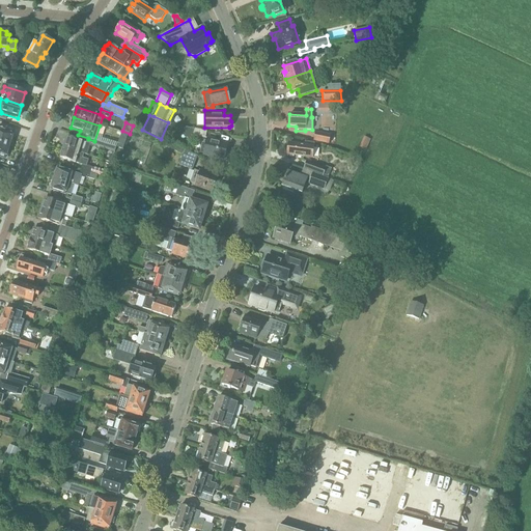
[(10,145),(11,144),(12,140),(12,139),(12,138),(14,134),(3,131),(3,129),(0,128),(0,142),(10,146),(10,145)]
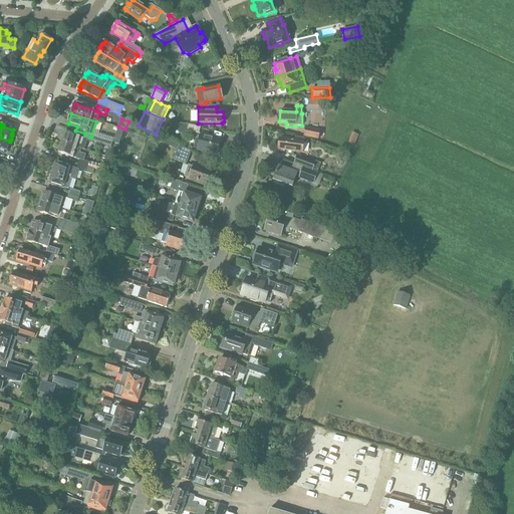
[(188,132),(189,125),(187,125),(180,123),(178,134),(187,136),(188,132)]
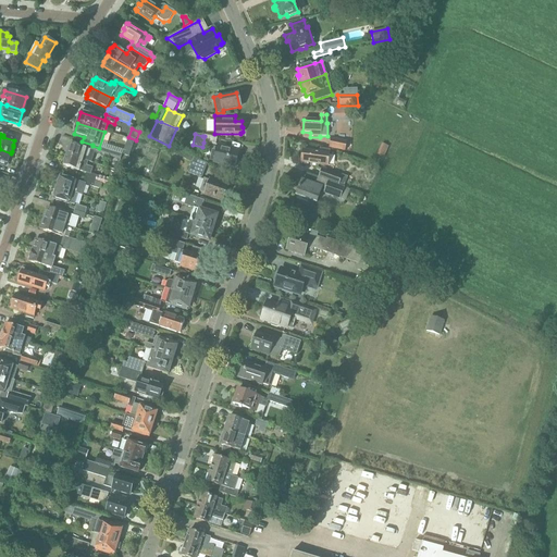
[(215,146),(218,138),(205,136),(203,143),(215,146)]
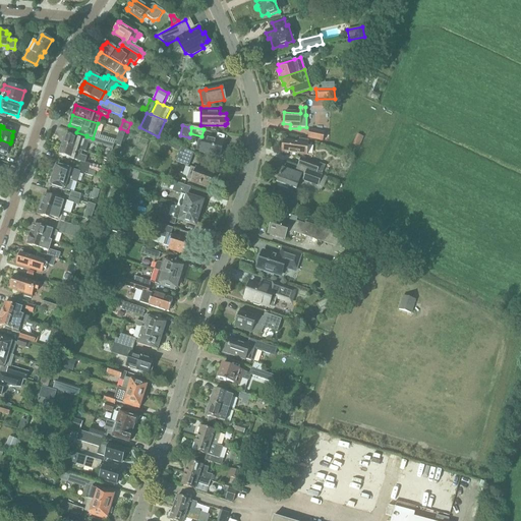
[(325,132),(309,129),(307,138),(324,141),(325,132)]
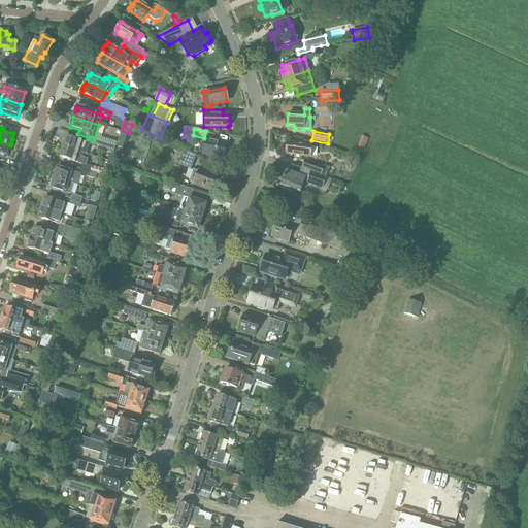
[(121,132),(116,146),(122,149),(127,135),(121,132)]
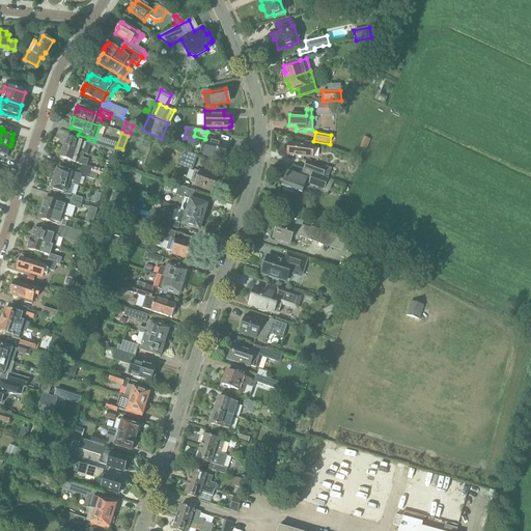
[(88,139),(86,143),(67,137),(63,147),(84,155),(86,149),(88,150),(90,145),(114,152),(115,147),(94,141),(88,139)]
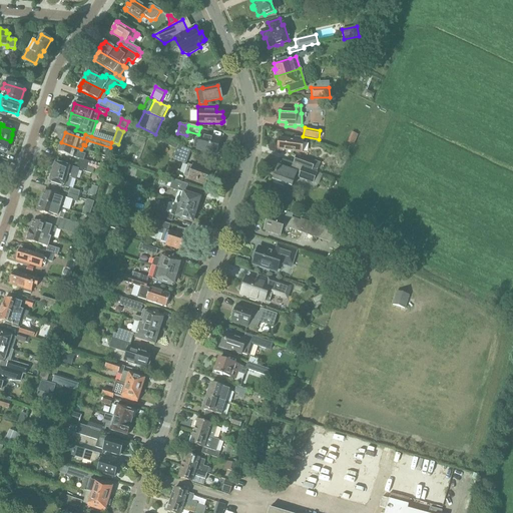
[(212,137),(212,136),(200,134),(197,150),(217,153),(220,139),(212,137)]
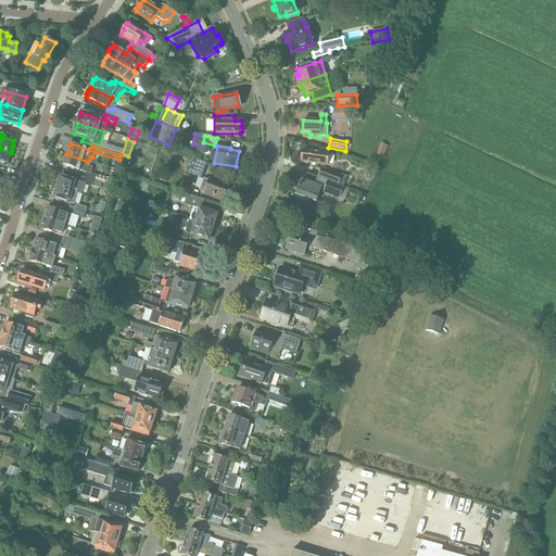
[(11,153),(0,149),(0,163),(7,165),(8,161),(8,160),(10,160),(11,154),(10,153),(11,153)]
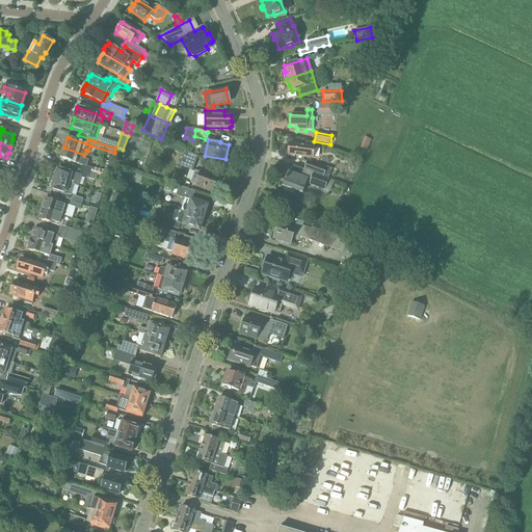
[(288,152),(288,155),(313,159),(314,144),(306,143),(304,145),(289,143),(289,147),(288,148),(287,151),(288,152)]
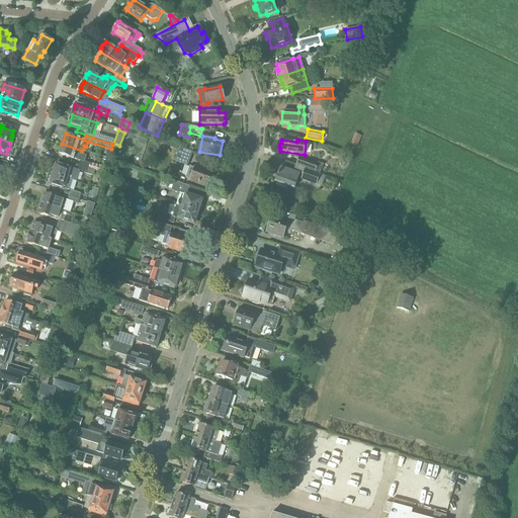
[(82,151),(62,144),(59,154),(80,161),(79,166),(93,170),(103,174),(105,168),(90,163),(90,164),(85,162),(87,156),(81,155),(82,151)]
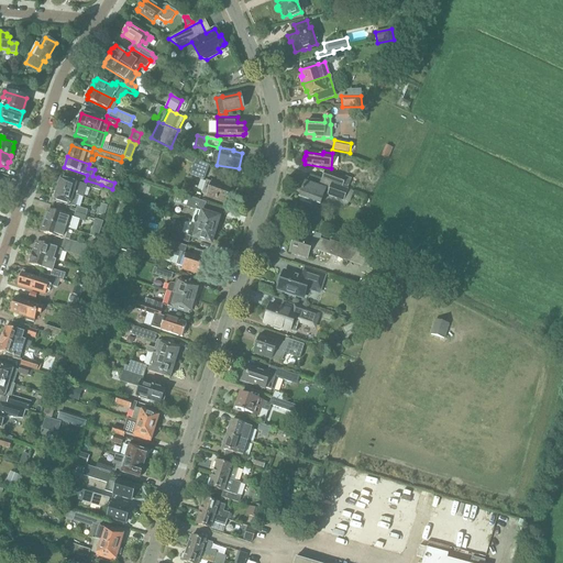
[(195,164),(190,175),(205,180),(210,165),(196,161),(195,164)]
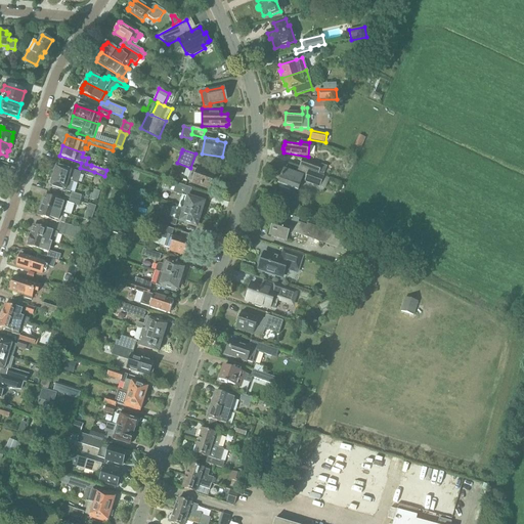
[(299,168),(308,171),(323,176),(328,167),(321,165),(321,166),(303,159),(300,167),(299,168)]
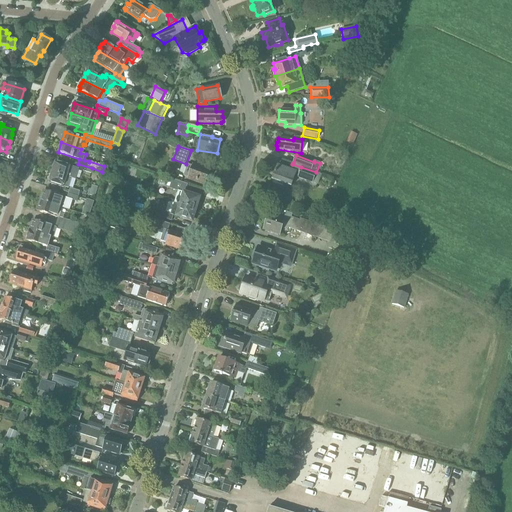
[(55,162),(52,172),(71,178),(75,180),(78,169),(91,174),(92,168),(78,164),(76,169),(55,162)]
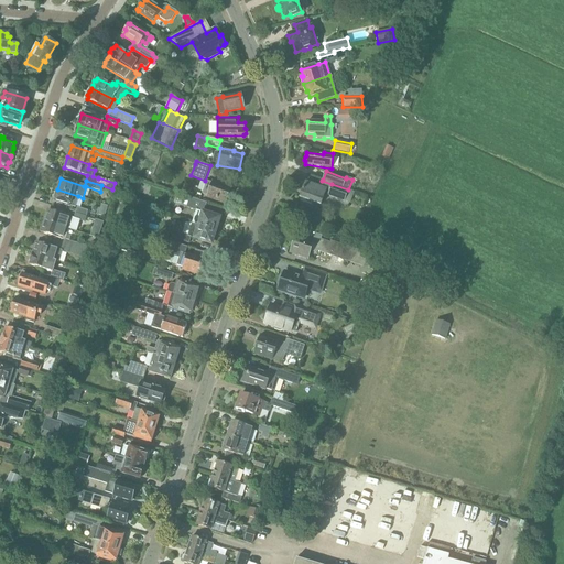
[(203,197),(226,205),(231,190),(209,181),(203,197)]
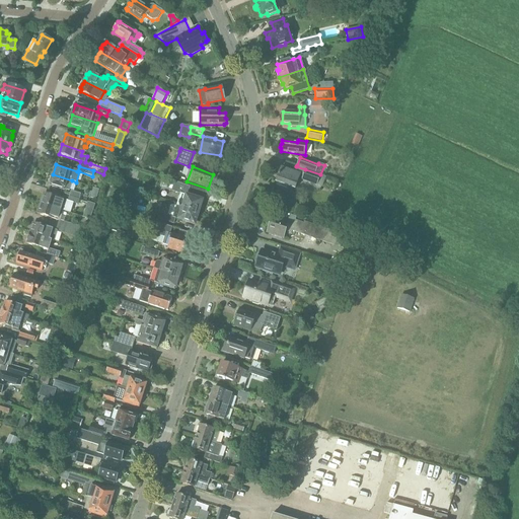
[(281,167),(276,182),(295,190),(300,174),(281,167)]
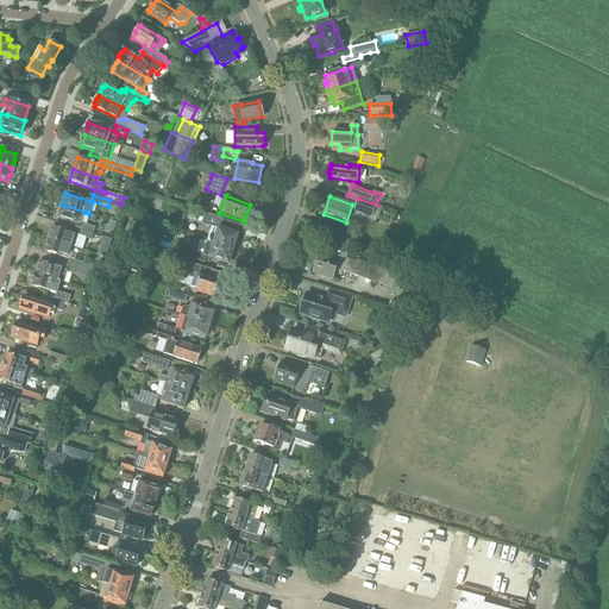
[(358,199),(356,205),(353,212),(372,219),(376,205),(358,199)]
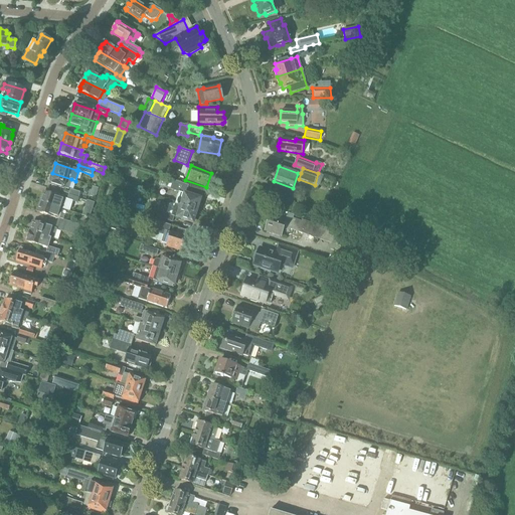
[(71,179),(52,173),(49,183),(68,189),(71,179)]
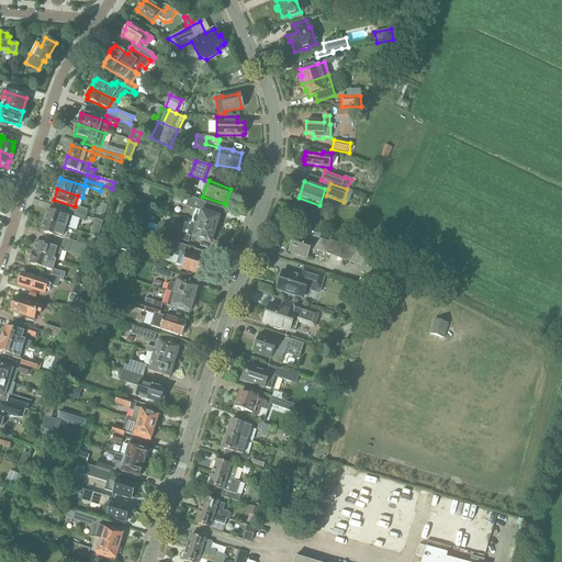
[(220,216),(203,212),(206,203),(189,197),(186,208),(195,210),(192,222),(215,229),(220,216)]
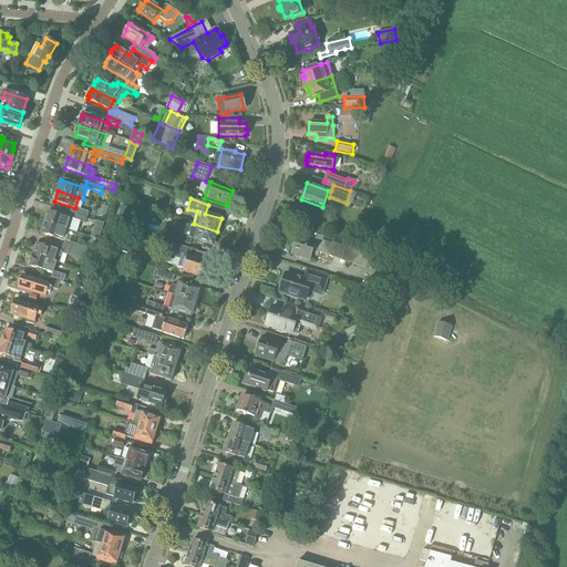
[(80,209),(78,215),(88,218),(90,213),(80,209)]
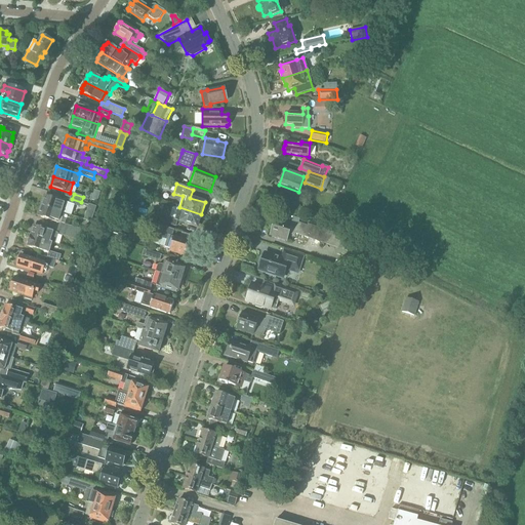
[(42,204),(42,205),(64,213),(72,215),(76,206),(80,207),(81,202),(72,199),(70,204),(67,203),(45,196),(44,198),(43,199),(42,202),(42,204)]
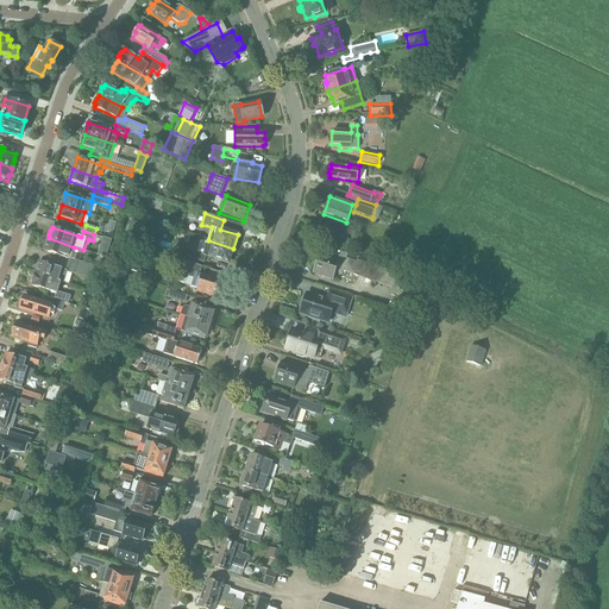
[(68,264),(101,276),(104,269),(70,258),(71,258),(74,248),(49,238),(48,242),(46,243),(44,246),(45,249),(44,251),(67,258),(67,259),(69,259),(68,264)]
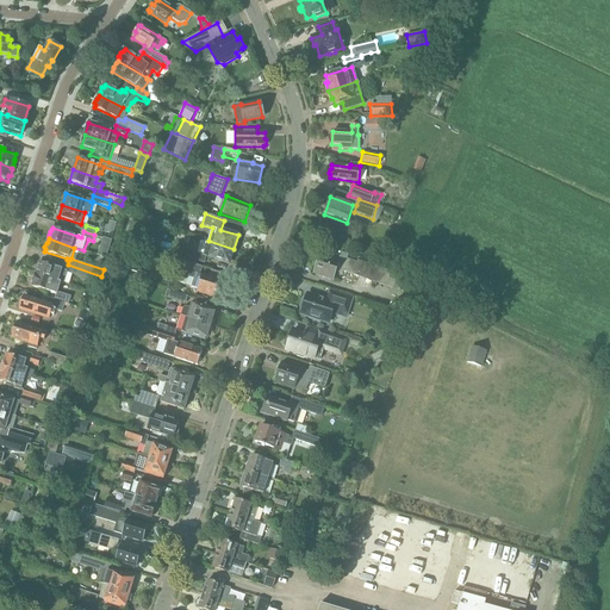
[(234,249),(209,241),(204,255),(210,257),(229,263),(234,249)]
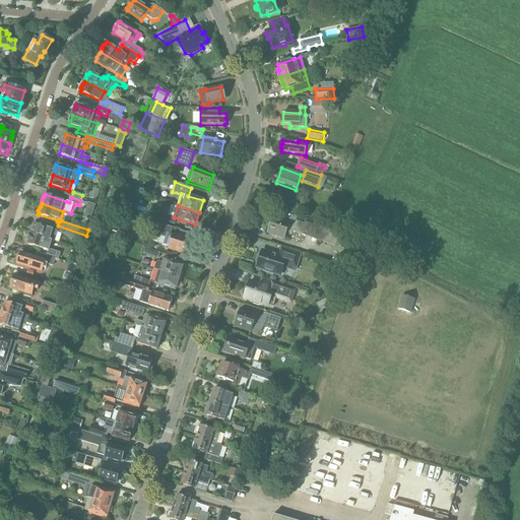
[(328,213),(321,210),(318,216),(326,219),(328,213)]
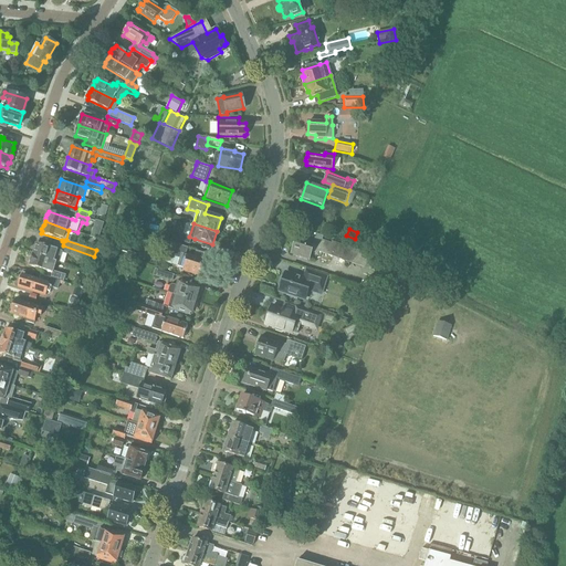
[(171,239),(190,244),(192,238),(174,232),(171,239)]
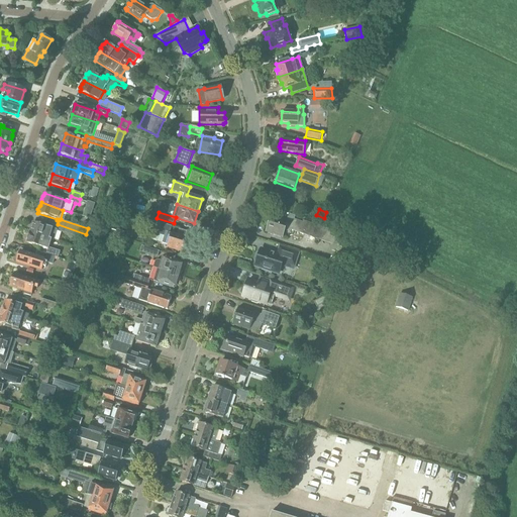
[(266,230),(266,231),(281,236),(283,230),(290,232),(291,230),(333,244),(336,234),(327,229),(319,226),(303,221),(303,222),(294,220),(294,219),(295,216),(294,216),(289,214),(286,221),(271,216),(266,230)]
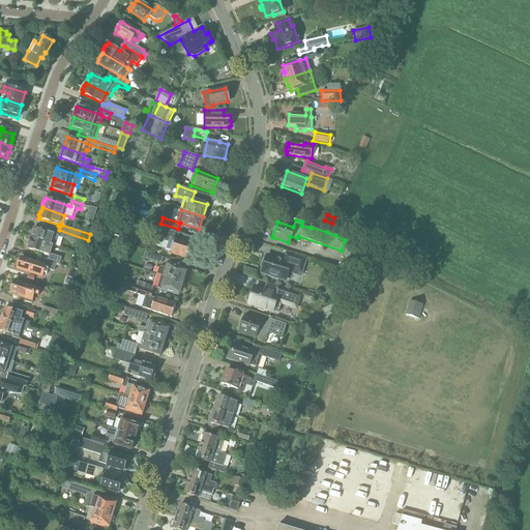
[(31,236),(32,237),(31,238),(53,245),(56,246),(59,237),(60,237),(86,245),(88,240),(59,230),(57,235),(34,228),(33,231),(33,232),(31,236)]
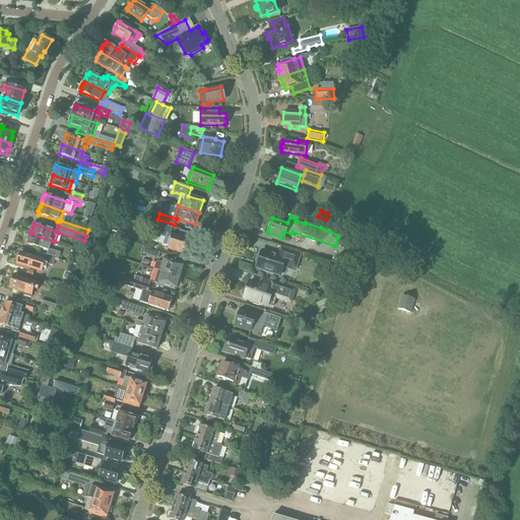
[(173,235),(171,235),(173,229),(156,223),(153,235),(165,238),(163,245),(187,252),(190,240),(173,235)]
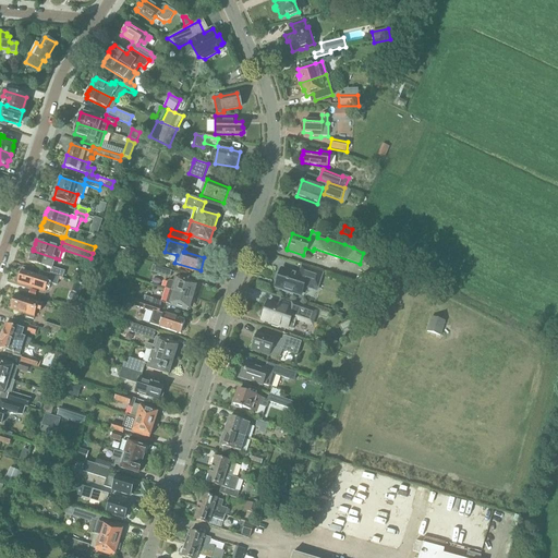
[(50,275),(61,278),(62,278),(64,271),(52,267),(56,258),(33,251),(32,251),(32,254),(29,254),(28,257),(29,259),(28,262),(51,269),(50,275)]
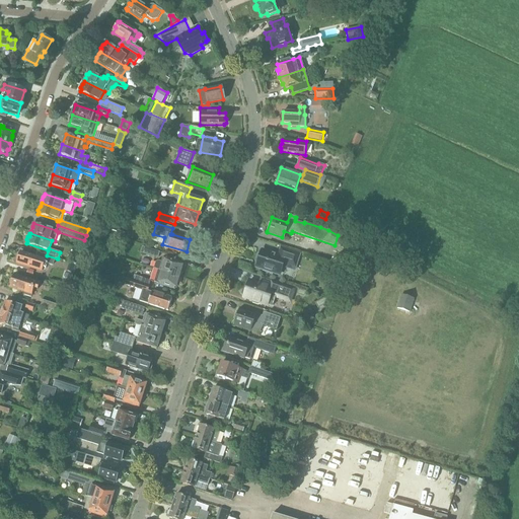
[(81,262),(89,264),(94,243),(87,241),(81,262)]
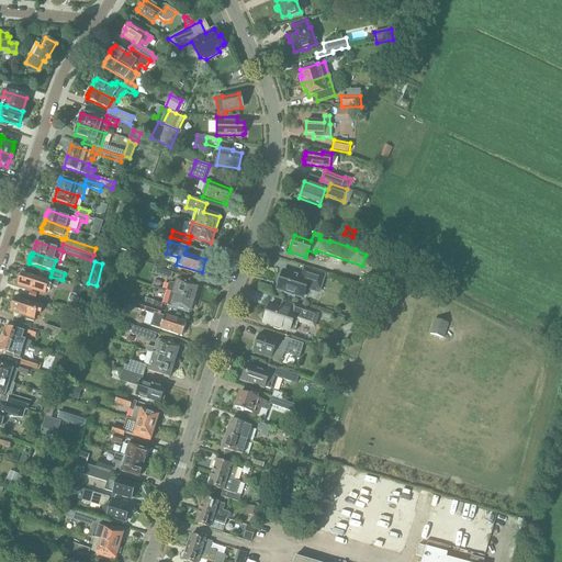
[(154,268),(153,274),(171,280),(173,273),(154,268)]
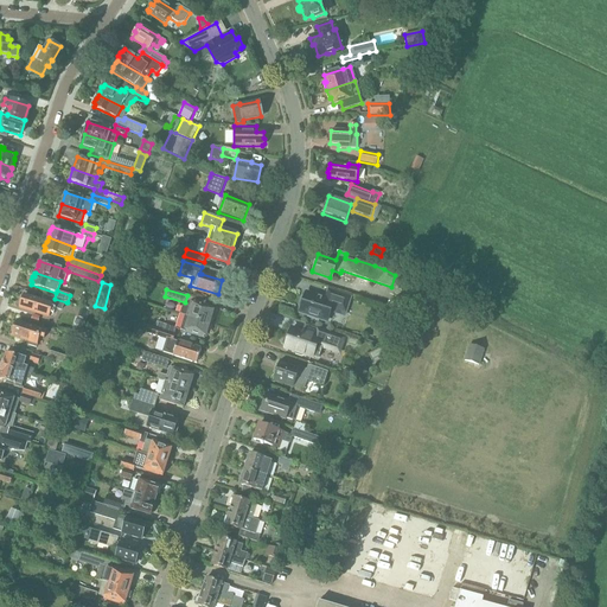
[(299,305),(299,306),(301,307),(300,311),(299,313),(307,315),(307,318),(318,321),(319,319),(328,321),(328,320),(331,313),(334,314),(338,304),(349,307),(352,296),(350,295),(331,289),(328,298),(325,296),(325,298),(324,298),(306,292),(304,298),(301,298),(299,305)]
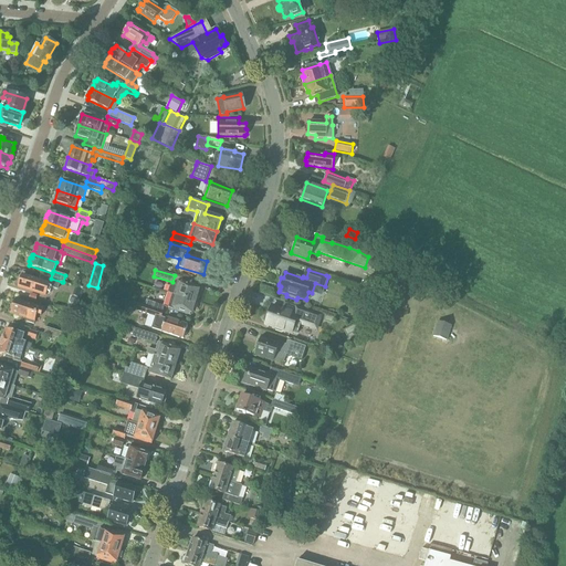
[(60,291),(62,282),(51,279),(41,275),(39,281),(22,275),(21,279),(20,280),(19,283),(20,284),(19,287),(44,295),(48,286),(60,291)]
